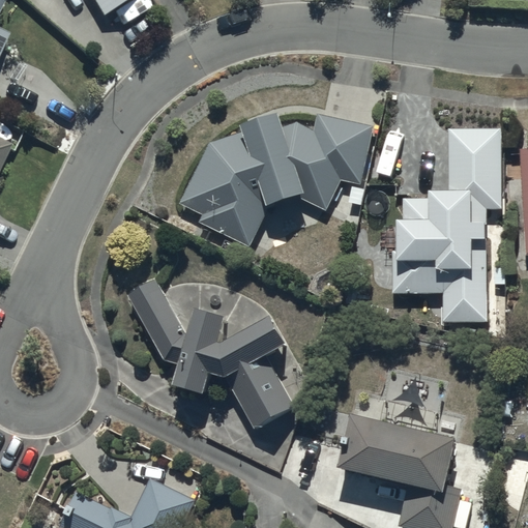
[(90,0),(99,16),(124,0),(90,0)]
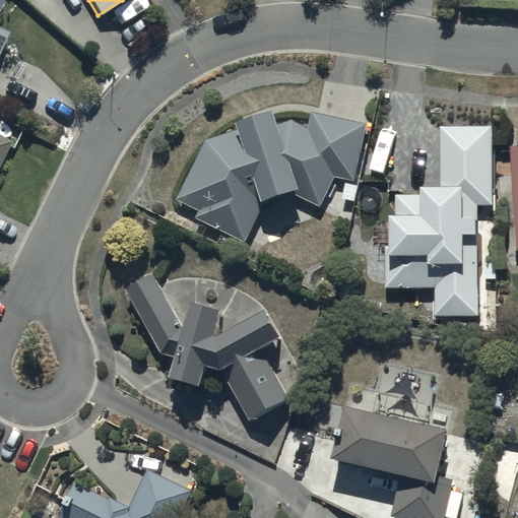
[(204,139),(176,200),(197,210),(193,217),(245,242),(263,203),(267,202),(266,197),(299,187),(302,198),(318,205),(332,177),(350,181),(364,123),(311,112),(307,128),(292,118),(278,121),(275,107),(236,117),(239,130),(204,139)]
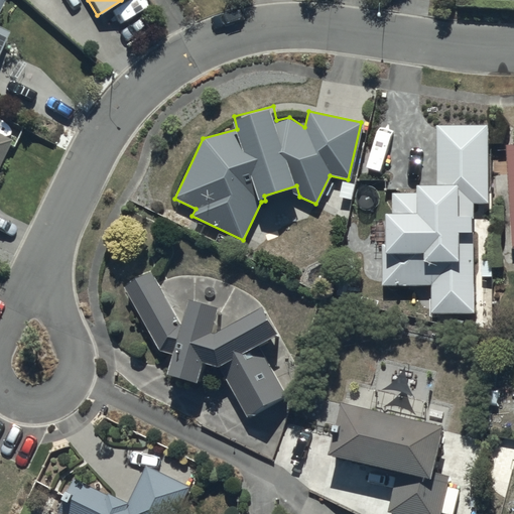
[(490,277),(487,124),(435,125),(436,182),(417,182),(417,193),(390,193),(391,211),(386,211),(387,244),(381,244),(382,285),(429,284),(430,312),(474,311),(473,277),(490,277)]
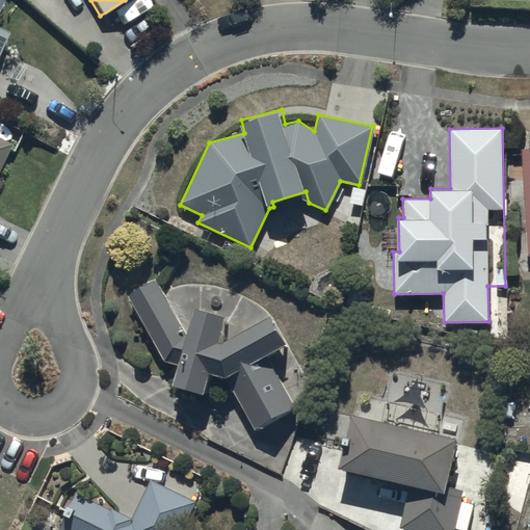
[(529,148),(521,149),(522,183),(505,183),(506,221),(524,221),(525,256),(529,256),(529,148)]
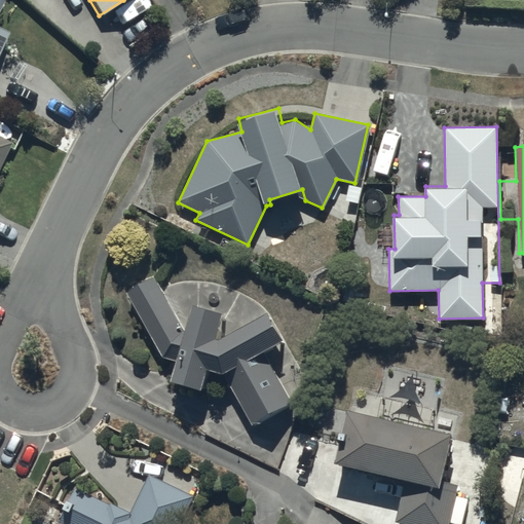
[(154,275),(126,292),(161,357),(176,360),(172,377),(203,385),(208,366),(225,370),(226,379),(251,424),(291,403),(262,350),(284,339),(267,310),(263,312),(261,311),(260,309),(258,308),(257,306),(255,305),(254,304),(252,302),(251,301),(249,300),(247,299),(245,298),(244,297),(241,295),(239,294),(237,293),(236,293),(234,292),(232,291),(230,290),(228,289),(226,288),(224,288),(222,287),(220,287),(218,286),(216,285),(214,285),(212,285),(210,284),(208,284),(206,284),(203,283),(201,283),(199,283),(197,283),(195,283),(193,283),(191,283),(189,283),(187,283),(184,284),(182,284),(180,284),(178,284),(176,285),(174,285),(172,286),(170,286),(167,287),(165,287),(163,288),(161,289),(154,275)]
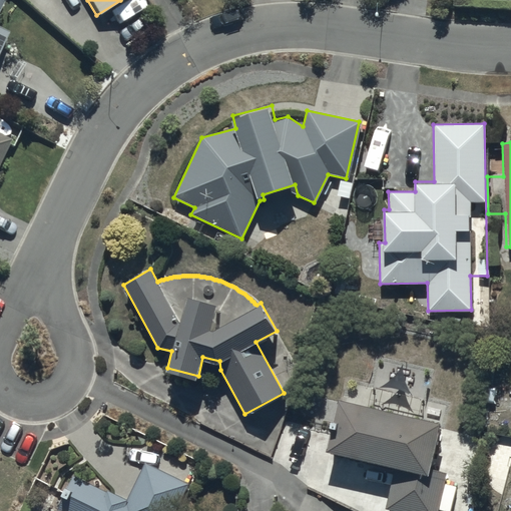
[(441,421),(340,397),(328,451),(368,460),(369,459),(396,465),(385,509),(391,510),(438,510),(449,510),(455,487),(443,484),(446,472),(430,468),(441,421)]
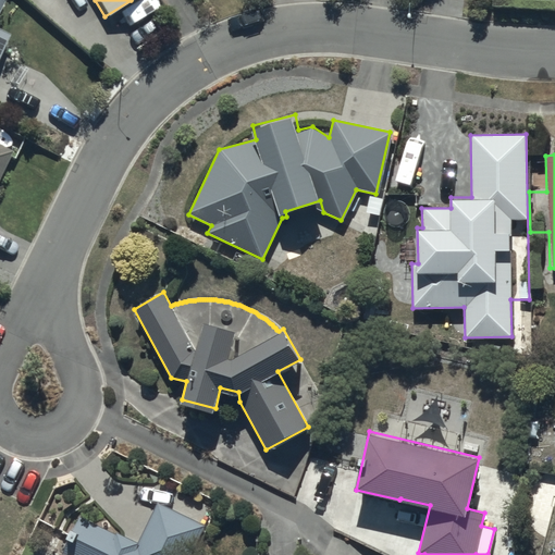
[(114,533),(79,517),(61,554),(186,554),(201,523),(156,502),(136,542),(115,532),(114,533)]
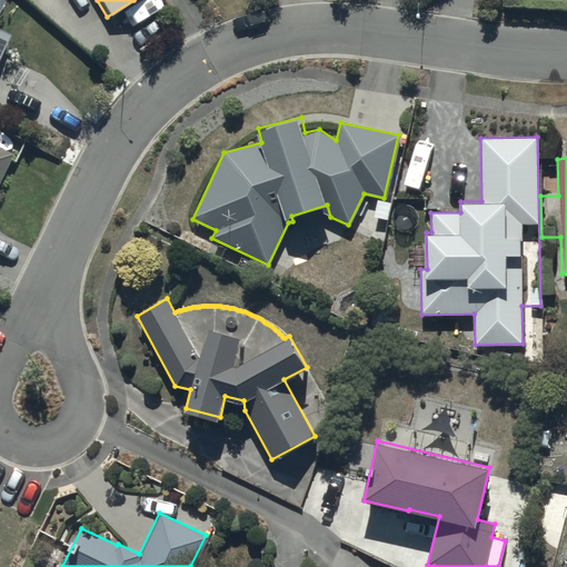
All buildings are outlined.
